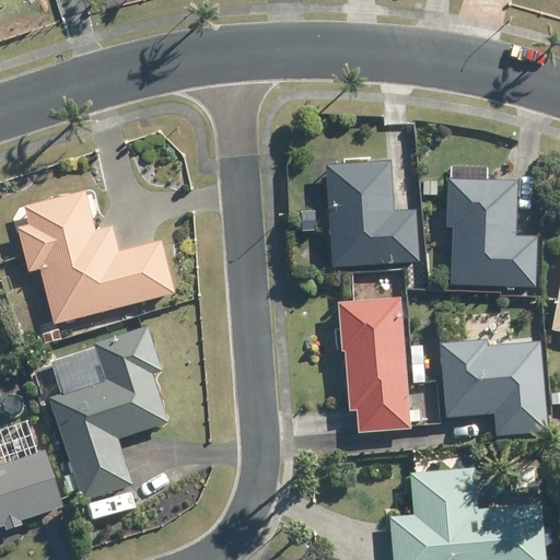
[(325,165),(333,265),(418,259),(416,210),(393,211),(389,161),(325,165)]
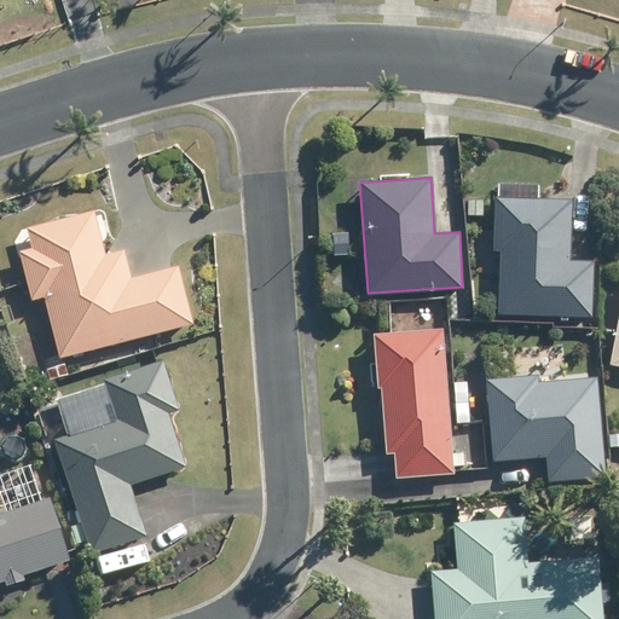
[(498,312),(590,316),(594,261),(568,260),(572,201),(495,196),(492,250),(501,250),(498,312)]
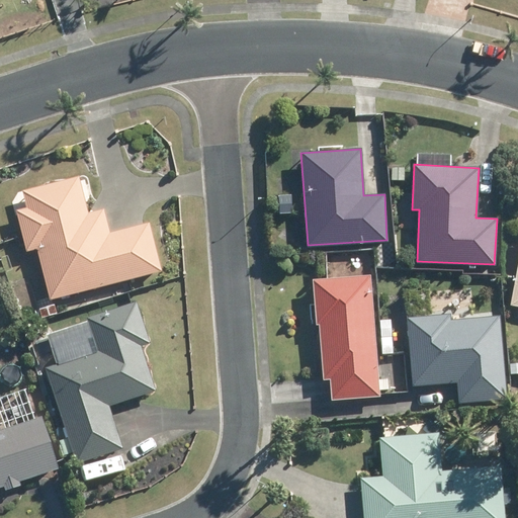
[(391,180),(404,180),(404,167),(391,167),(391,180)]
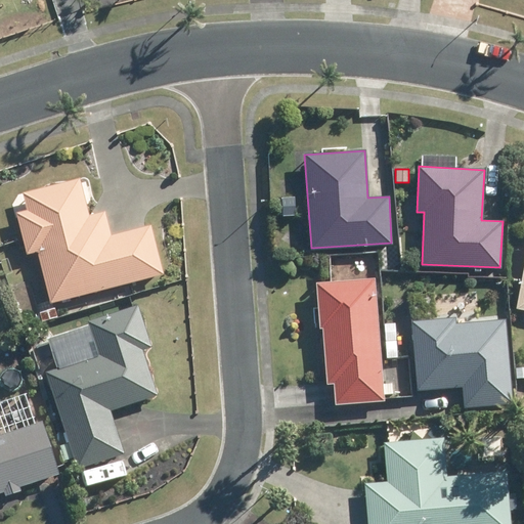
[(35,211),(24,214),(34,254),(46,252),(58,302),(172,274),(160,226),(119,236),(114,213),(97,217),(88,179),(30,192),(35,211)]
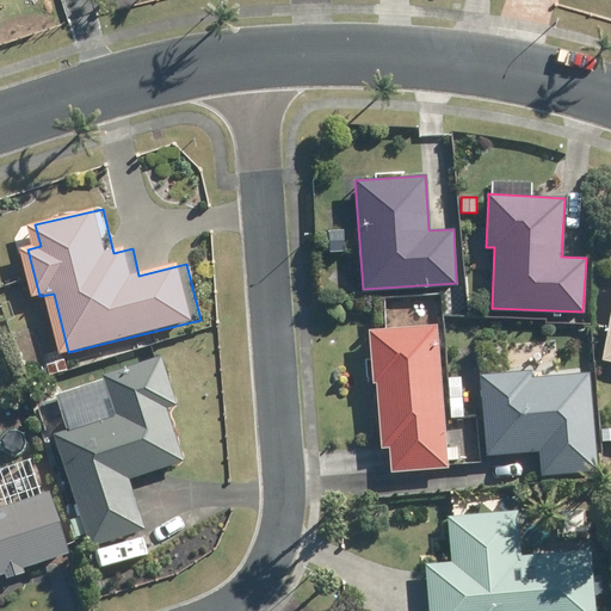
[(327,229),(328,252),(343,251),(341,229),(327,229)]
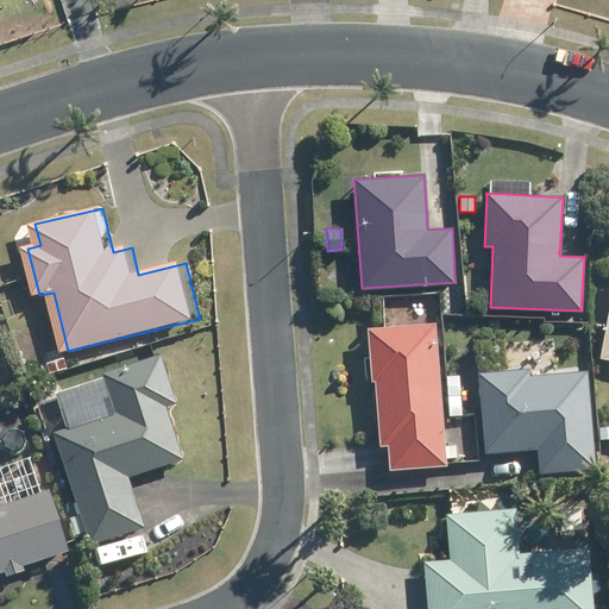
[(608,280),(596,355),(608,357),(608,280)]
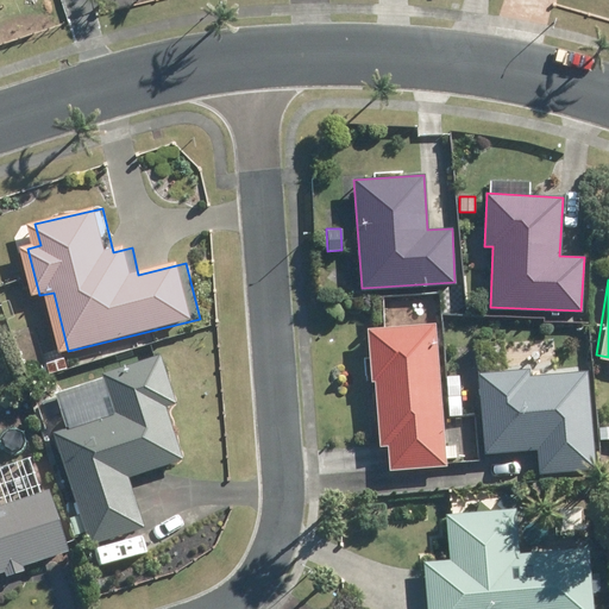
[(445,446),(433,324),(365,330),(370,381),(374,380),(380,446),(387,445),(389,471),(446,465),(446,459),(456,458),(456,445),(445,446)]
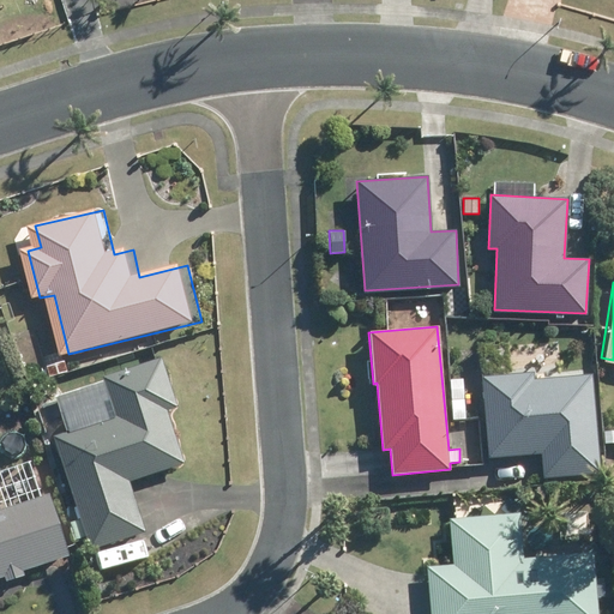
[(174,410),(184,408),(168,359),(112,377),(114,384),(66,398),(77,433),(61,439),(97,551),(154,534),(137,481),(191,464),(174,410)]
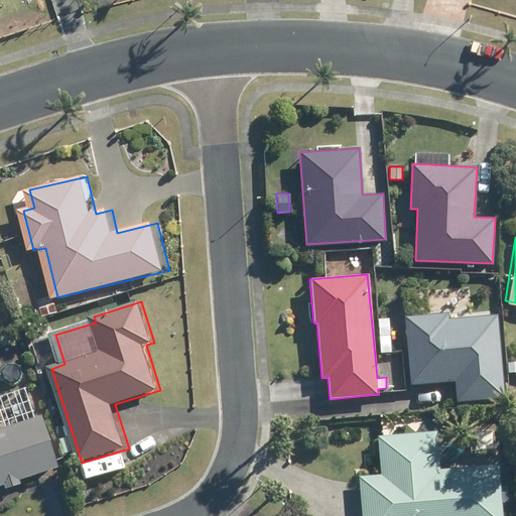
[(54,304),(40,308),(43,318),(57,314),(54,304)]
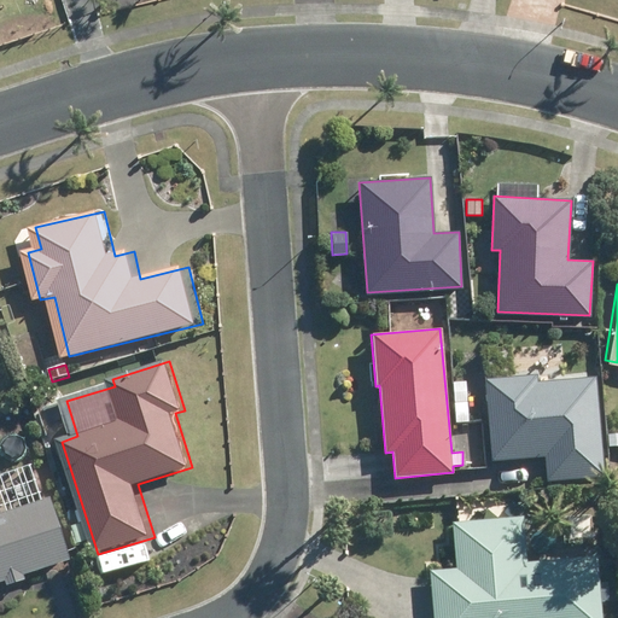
[(604,474),(595,374),(535,380),(535,374),(484,378),(491,460),(546,454),(548,479),(604,474)]
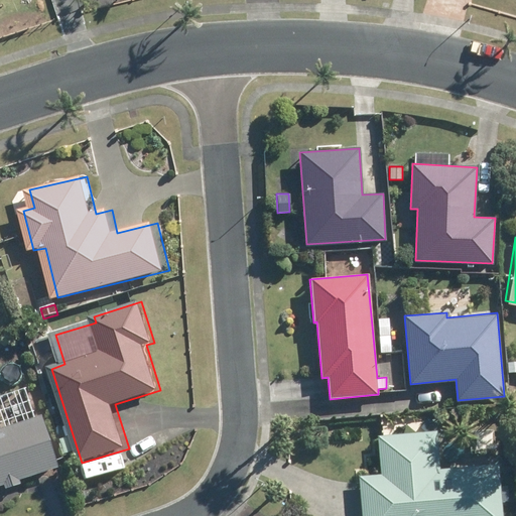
[(391,353),(389,318),(378,318),(380,354),(391,353)]
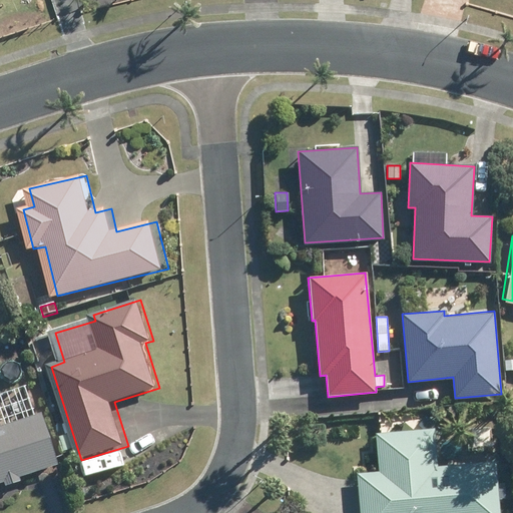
[(512,360),(504,360),(505,372),(512,371),(512,360)]
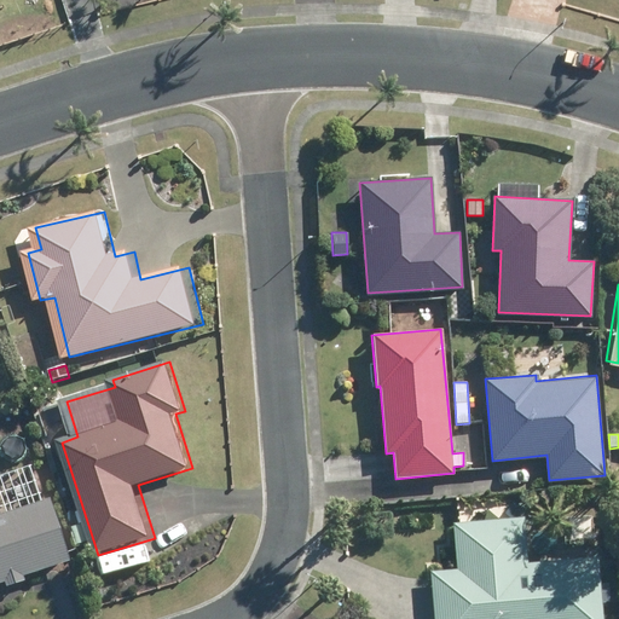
[(0,584),(13,580),(79,560),(58,499),(51,502),(39,464),(0,478),(0,493),(7,516),(0,518),(0,584)]
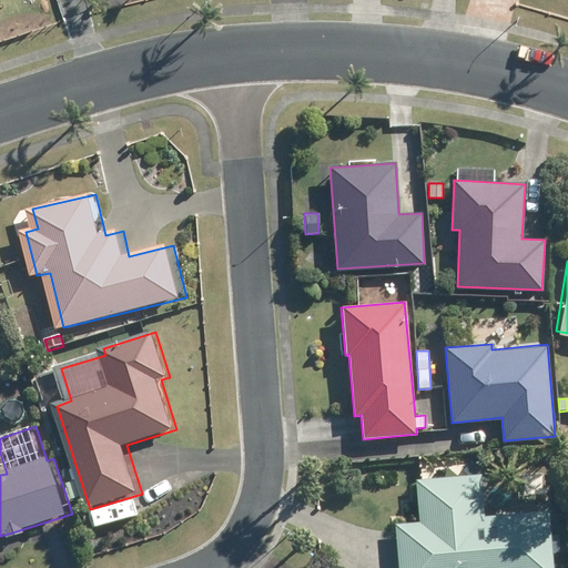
[(479,473),(415,479),(419,523),(395,525),(398,567),(553,567),(551,549),(559,548),(558,531),(549,531),(547,511),(483,516),(479,473)]
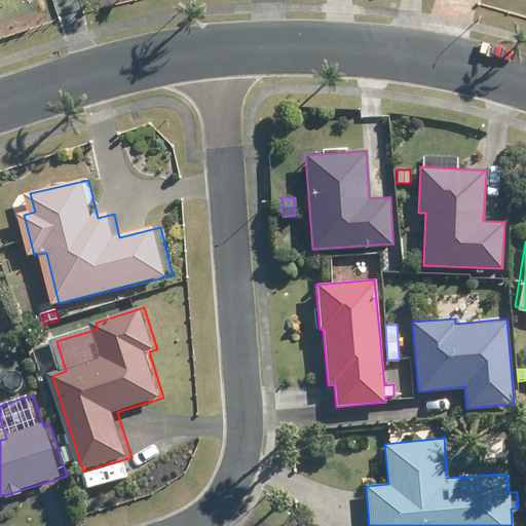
[(456,451),(451,457),(451,464),(457,471),(465,470),(470,463),(471,456),(464,451),(456,451)]
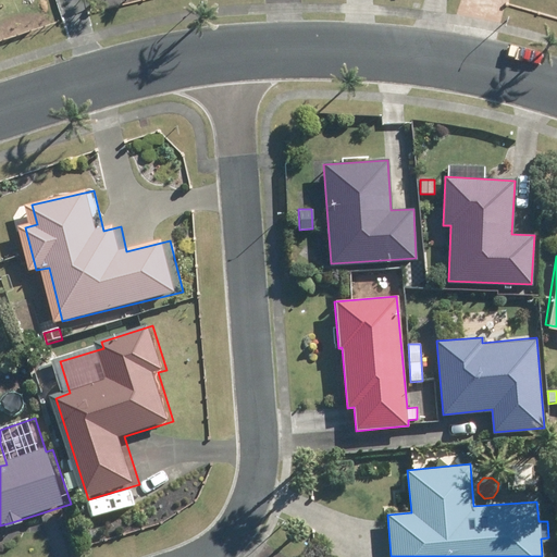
All buildings are outlined.
